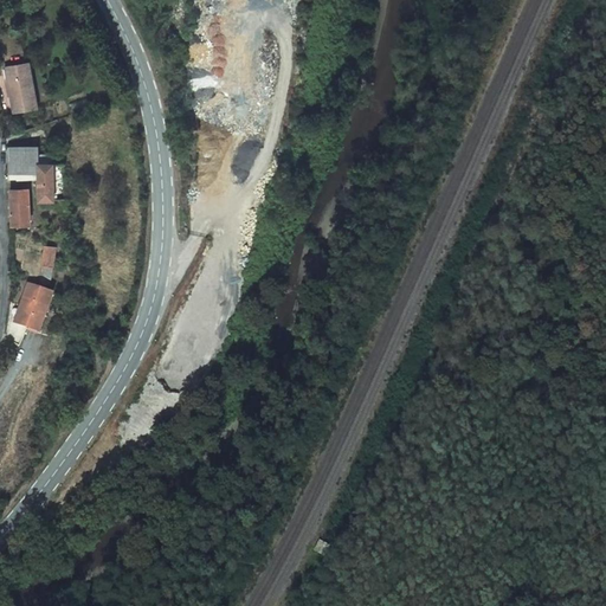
[(4,69),(13,115),(37,110),(28,64),(4,69)]
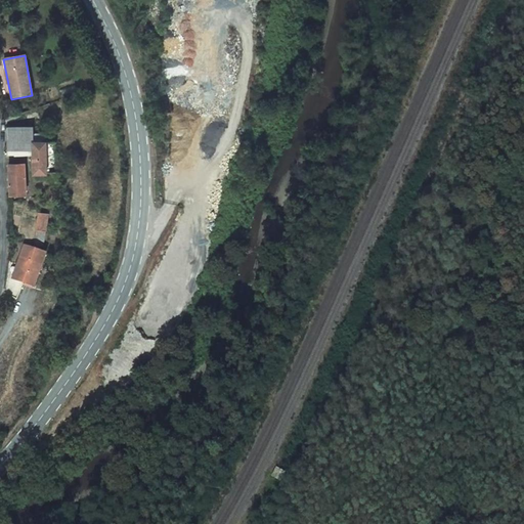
[(7,129),(7,155),(32,155),(32,176),(46,176),(46,143),(46,138),(35,138),(35,129),(7,129)]
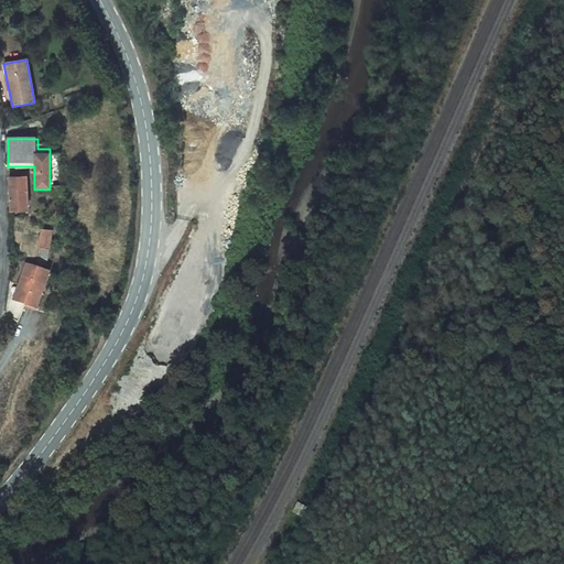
[(10,177),(9,210),(22,210),(22,215),(26,215),(26,188),(19,188),(19,177),(10,177)]
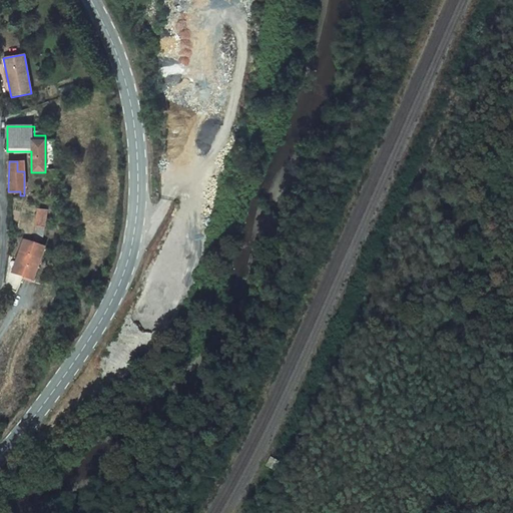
[(39,207),(34,240),(42,241),(47,208),(39,207)]
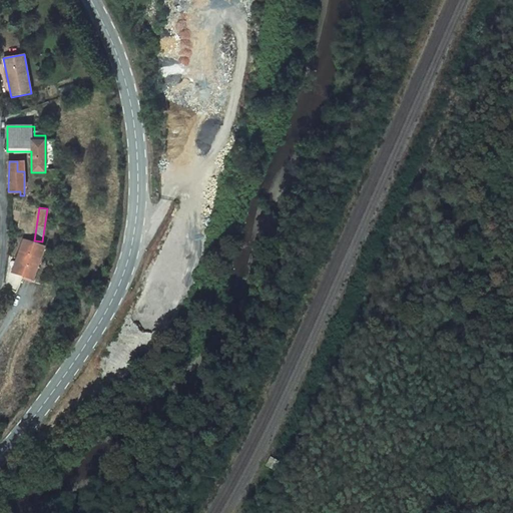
[(19,261),(14,275),(31,280),(42,247),(22,241),(16,260),(19,261)]
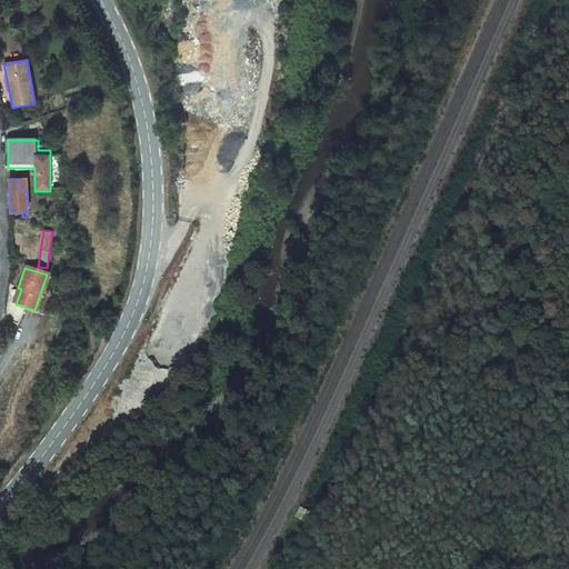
[(305,520),(309,513),(301,509),(297,516),(305,520)]
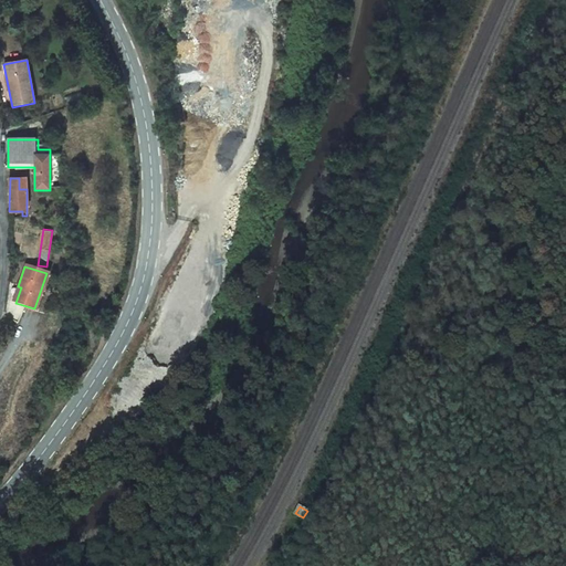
All buildings are outlined.
